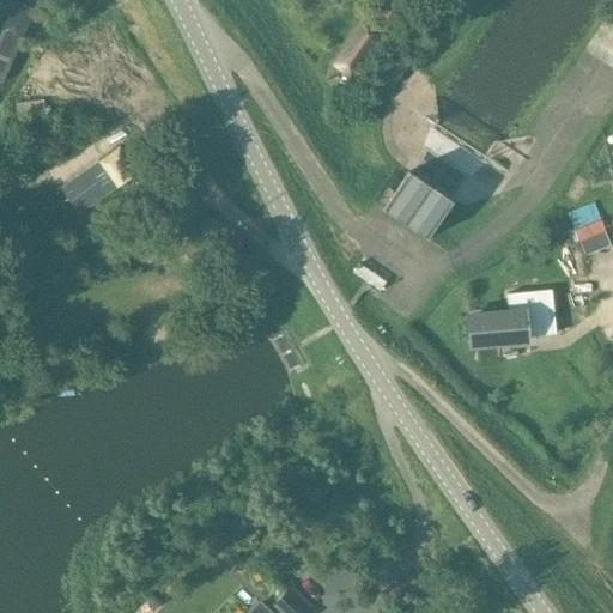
[(42,17),(17,5),(0,40),(0,79),(10,85),(42,17)]
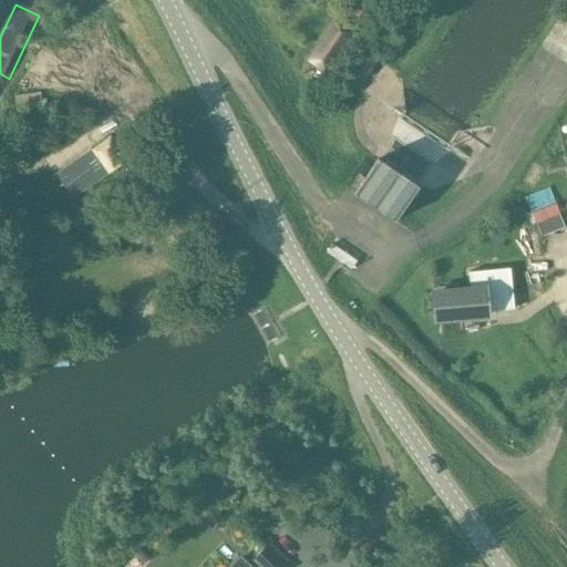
[(325,72),(354,31),(338,19),(309,61),(325,72)]
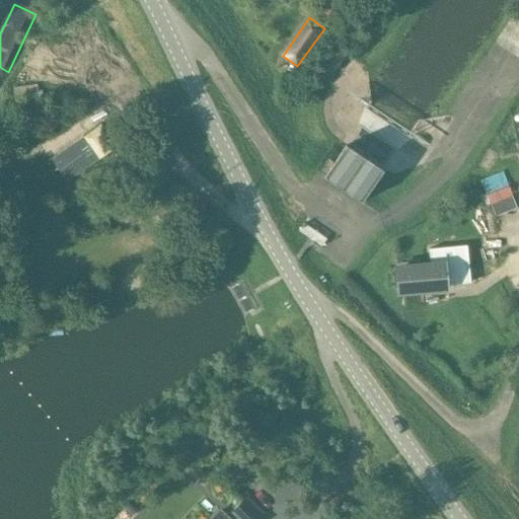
[(325,177),(362,202),(383,171),(347,146),(325,177)]
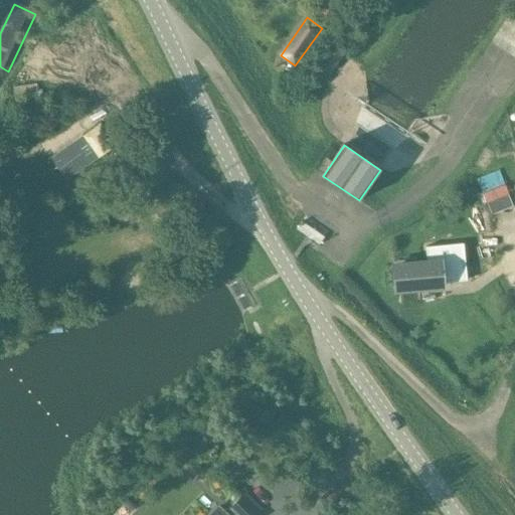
[(504,184),(481,192),(485,203),(508,194),(504,184)]
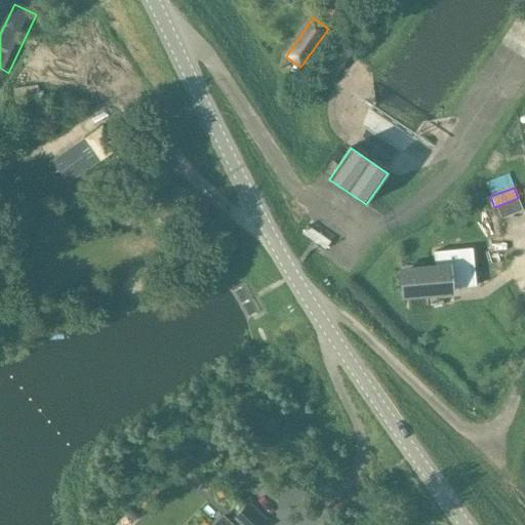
[(405,296),(451,292),(478,290),(476,275),(489,274),(488,265),(461,266),(462,269),(449,270),(449,267),(402,272),(405,296)]
